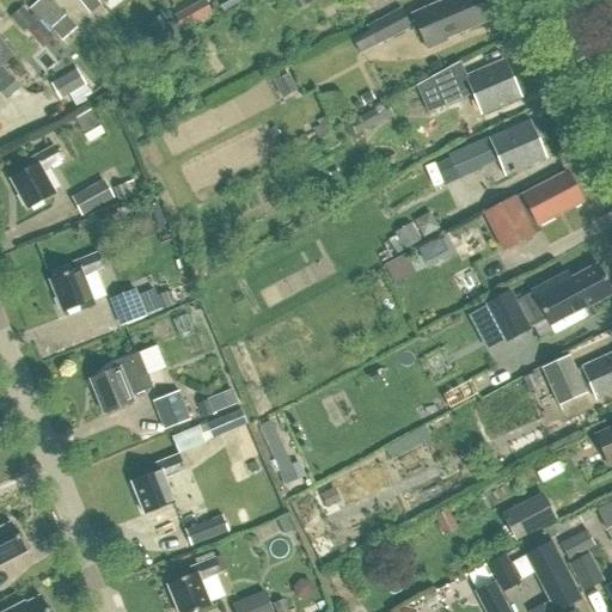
[(49,29),(65,16),(50,0),(38,0),(29,10),(40,23),(42,20),(49,29)]
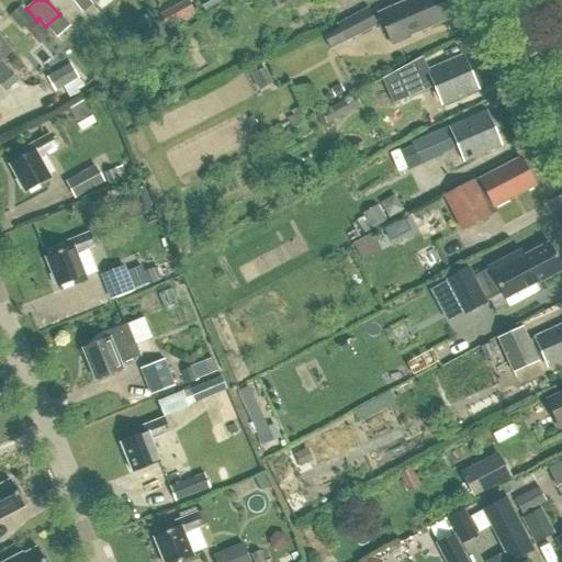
[(181,0),(156,13),(163,25),(191,10),(186,0),(181,0)]
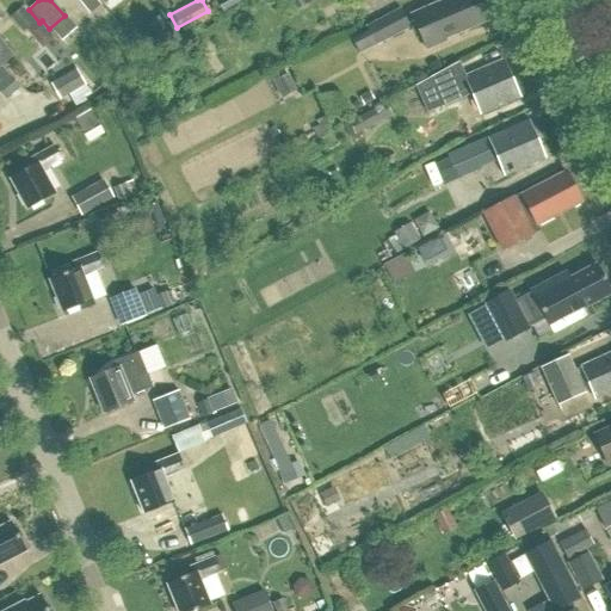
[(444,0),(429,7),(431,11),(412,18),(426,50),(445,41),(445,39),(486,22),(476,0),(444,0)]
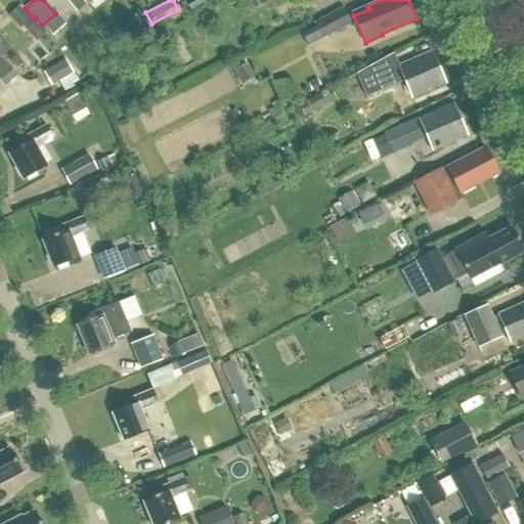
[(18,8),(9,16),(16,25),(26,16),(18,8)]
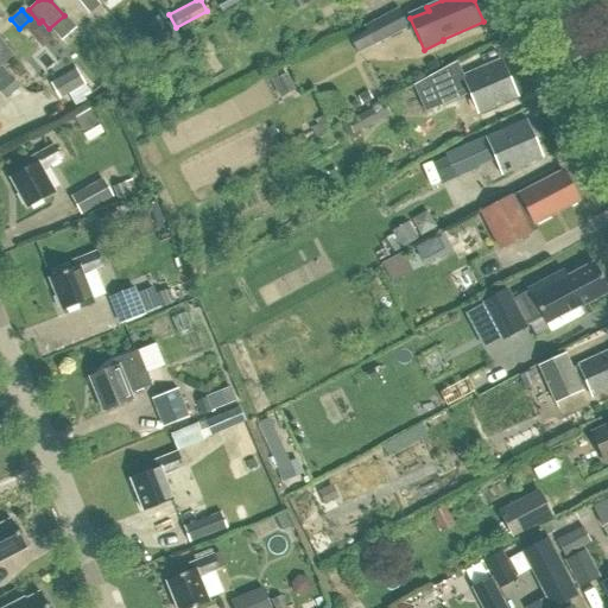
[(399,10),(365,26),(374,45),(409,29),(399,10)]
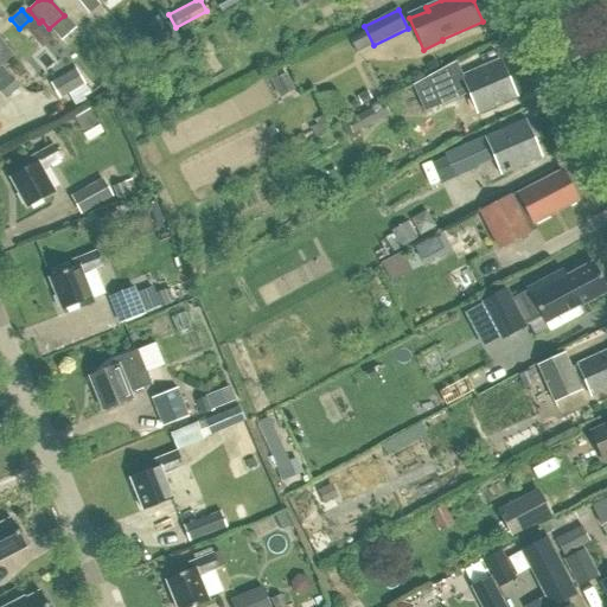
[(0,38),(0,63),(1,65),(14,56),(0,38)]
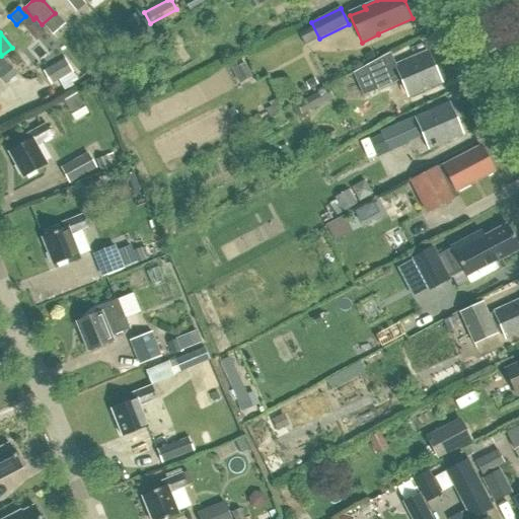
[(33,47),(40,59),(59,50),(52,36),(33,47)]
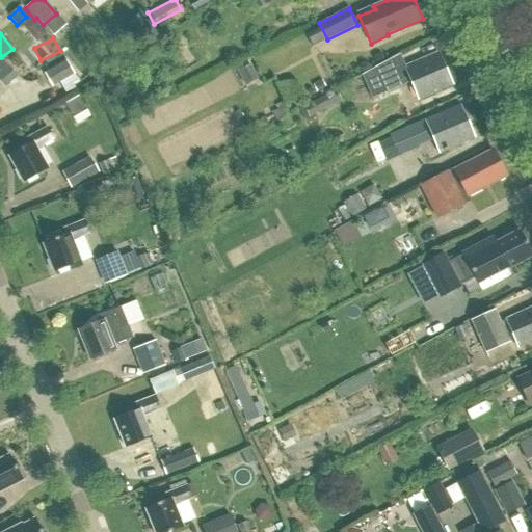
[(386,95),(411,82),(419,100),(452,85),(437,53),(405,67),(401,55),(373,68),(386,95)]
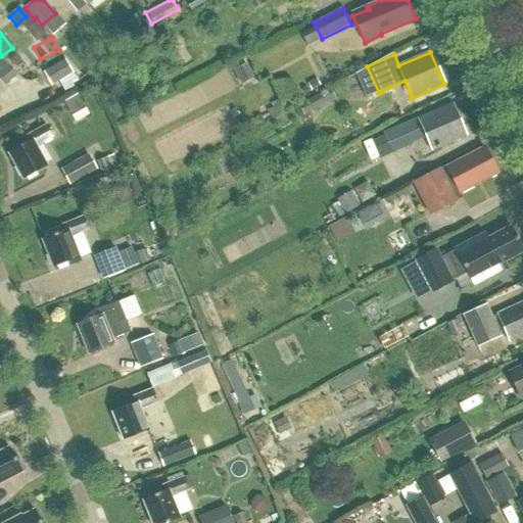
[(63,90),(78,81),(65,61),(44,74),(51,85),(58,81),(63,90)]
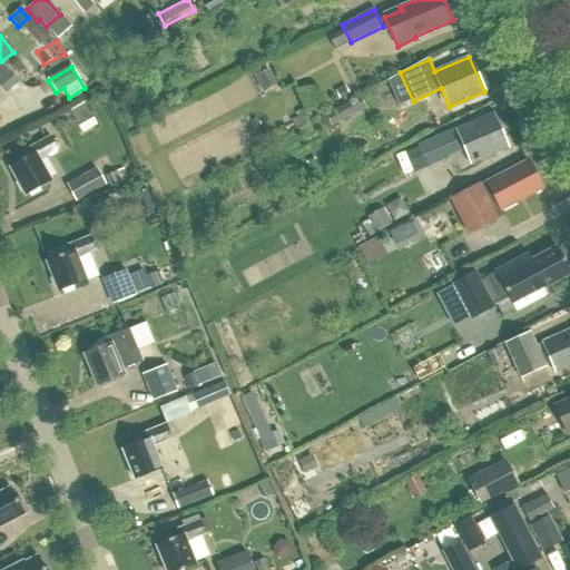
[(252,76),(259,90),(273,84),(265,69),(252,76)]
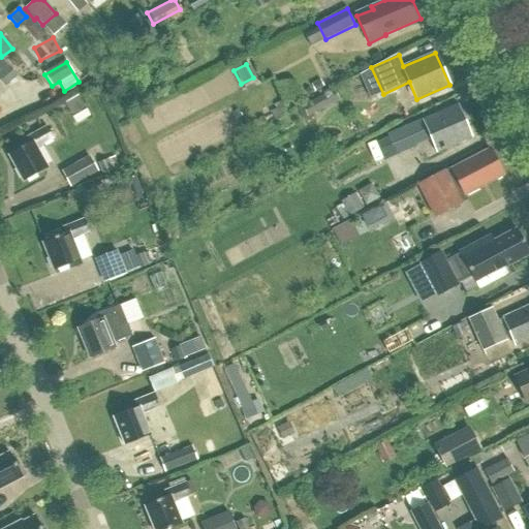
[(13,91),(28,82),(20,67),(4,76),(13,91)]
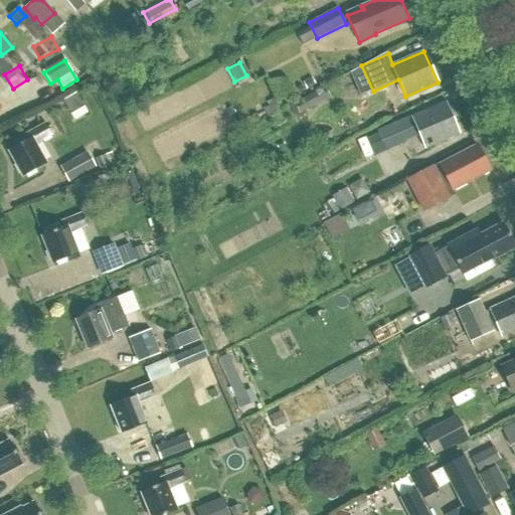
[(325,88),(295,105),(301,116),(331,99),(325,88)]
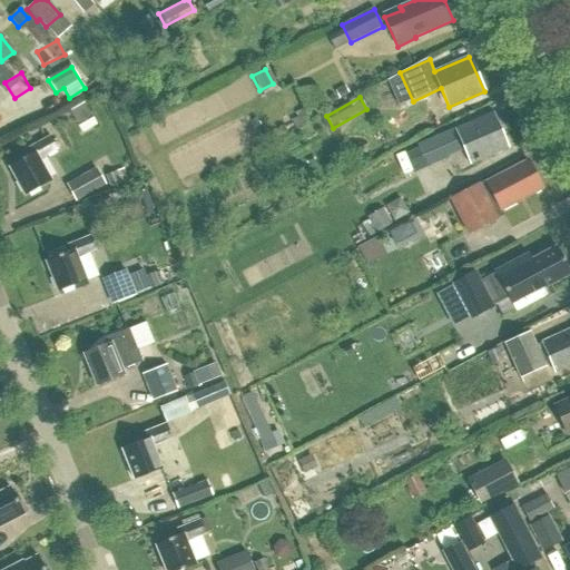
[(89,117),(81,102),(67,110),(76,126),(89,117)]
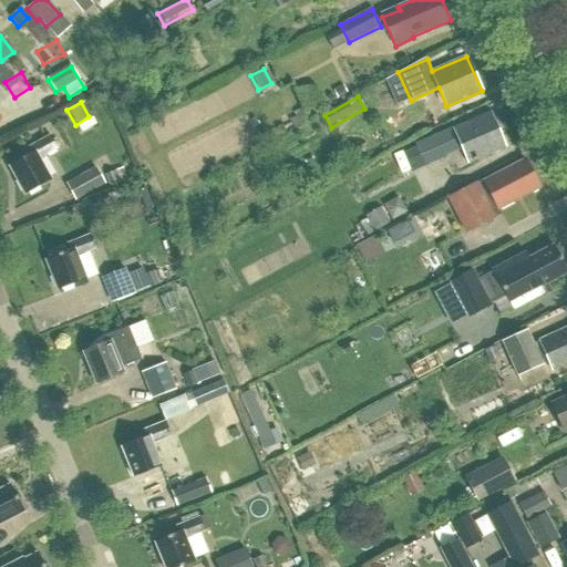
[(413,173),(462,152),(463,152),(467,163),(506,146),(497,126),(492,112),(453,129),(415,145),(416,147),(405,153),(413,173)]
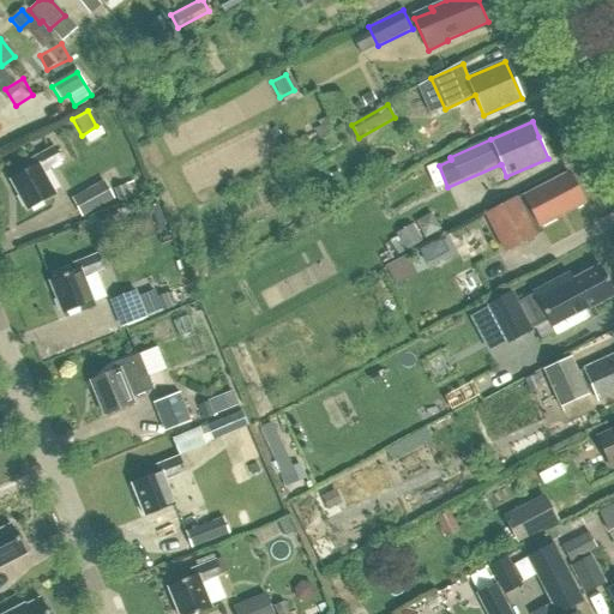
[(31,161),(34,166),(10,179),(28,211),(55,196),(42,172),(61,161),(54,148),(31,161)]
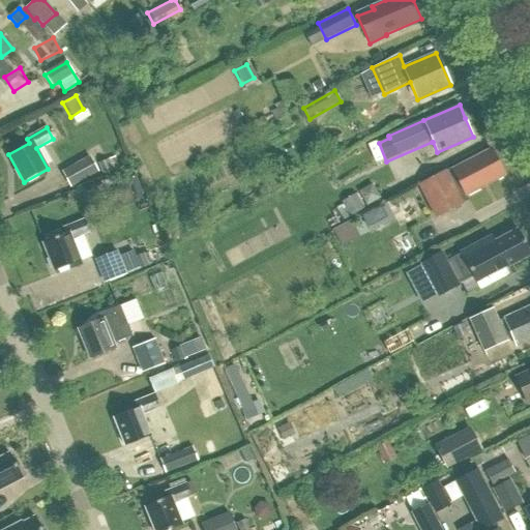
[(504,174),(492,150),(453,170),(452,168),(419,184),(436,215),(460,204),(457,197),(464,193),(465,194),(504,174)]
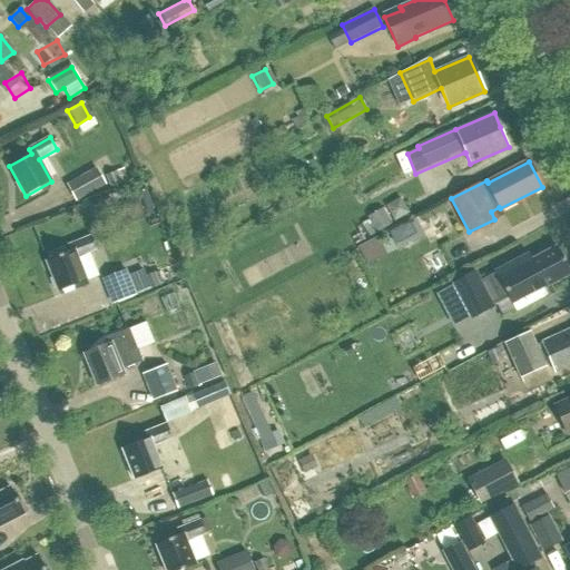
[(78,182),(88,198),(118,182),(108,165),(78,182)]
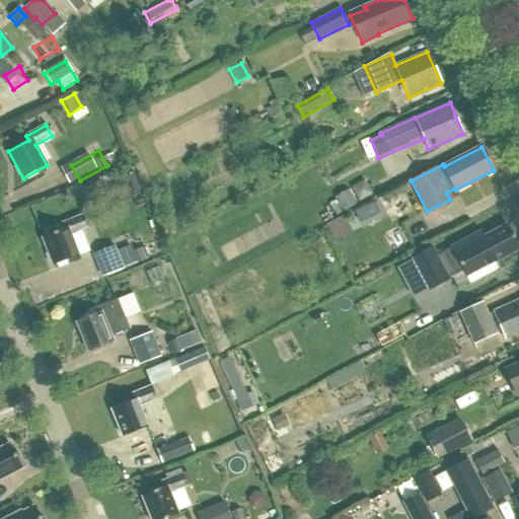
[(371,194),(364,180),(351,188),(359,201),(371,194)]
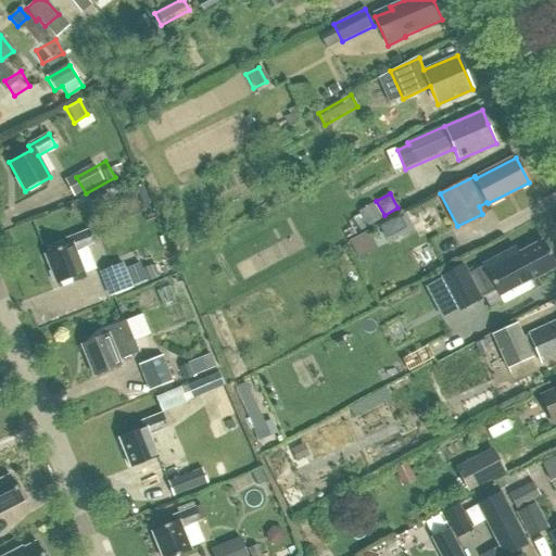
[(359,212),(368,227),(381,219),(373,204),(359,212)]
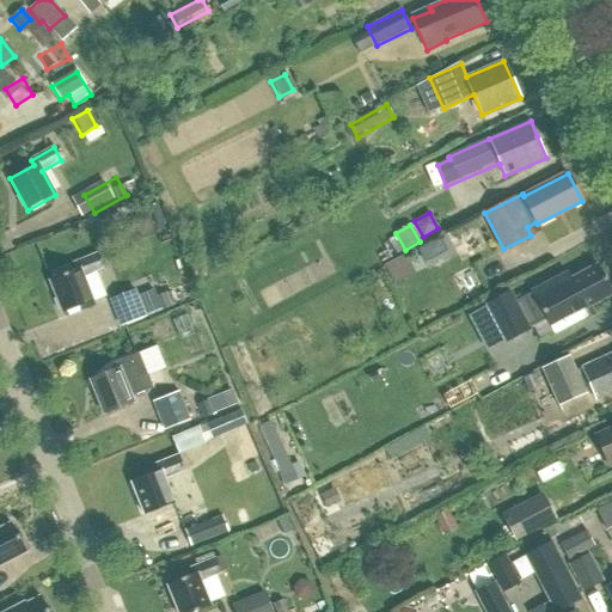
[(49,280),(63,313),(92,301),(83,276),(103,268),(97,255),(72,264),(74,269),(49,280)]
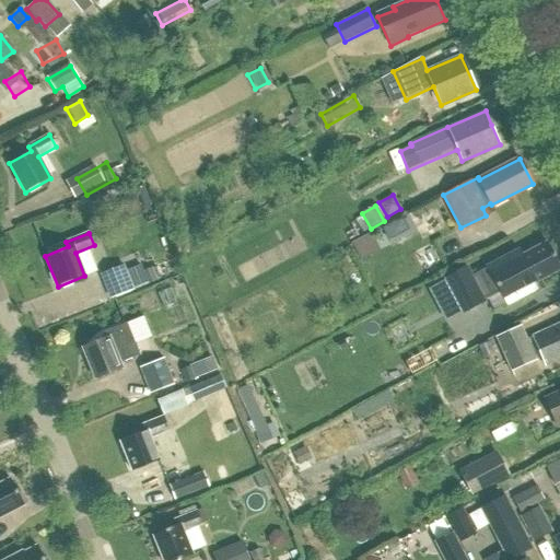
[(559,269),(559,267),(547,243),(522,256),(518,251),(487,268),(487,269),(471,277),(466,268),(445,279),(463,313),(485,302),(483,301),(499,292),(506,306),(537,290),(534,283),(559,269)]
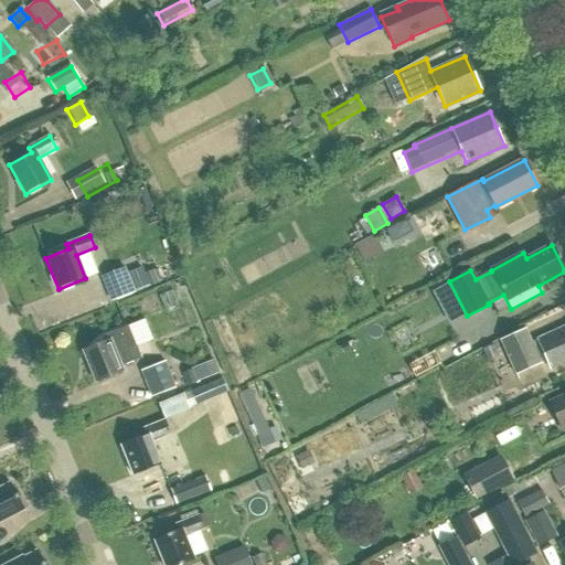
[(102,270),(113,295),(135,285),(125,260),(102,270)]
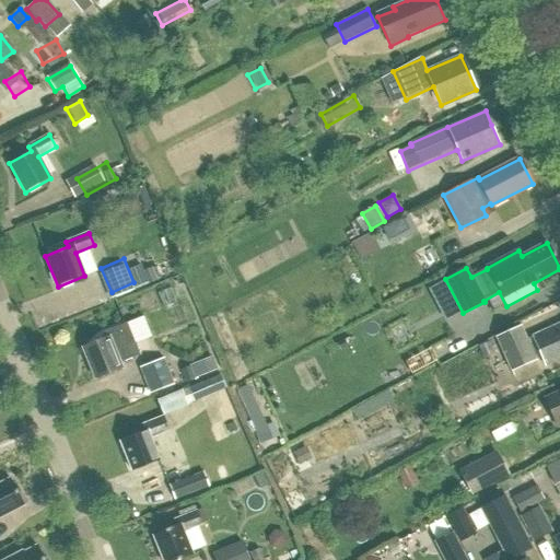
[(147,283),(155,280),(151,269),(142,271),(147,283)]
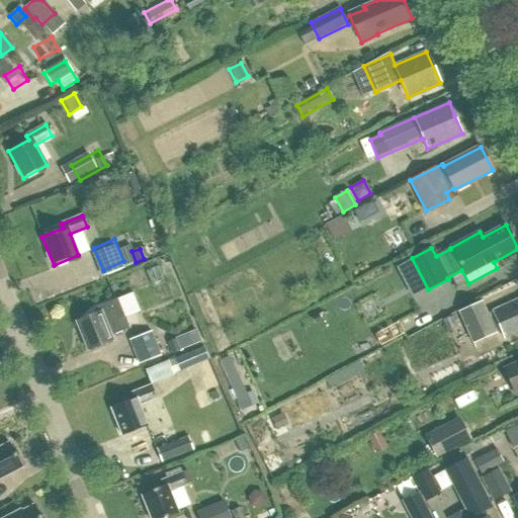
[(131,314),(147,308),(140,288),(123,294),(131,314)]
